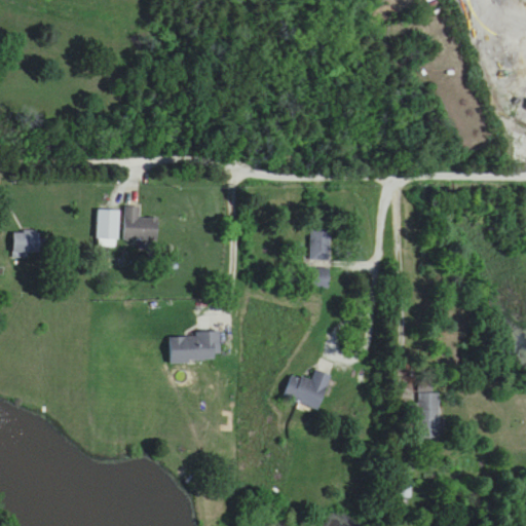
[(157,241),(157,219),(140,219),(140,207),(124,207),(124,241),(157,241)]
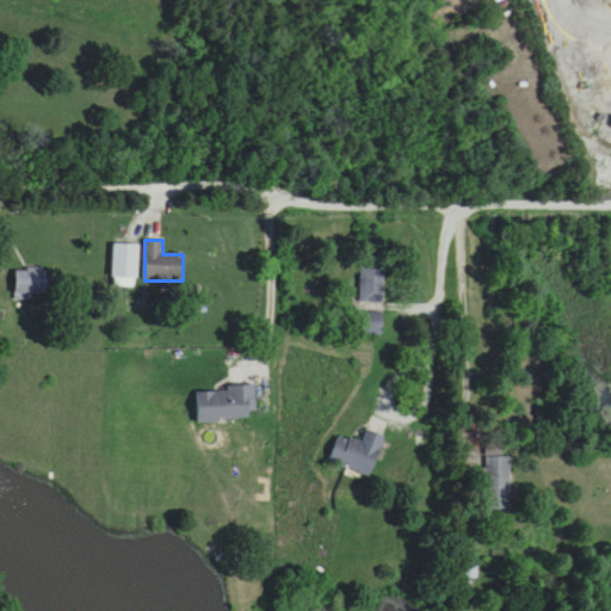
[(383,302),(383,267),(360,267),(360,302),(383,302)]
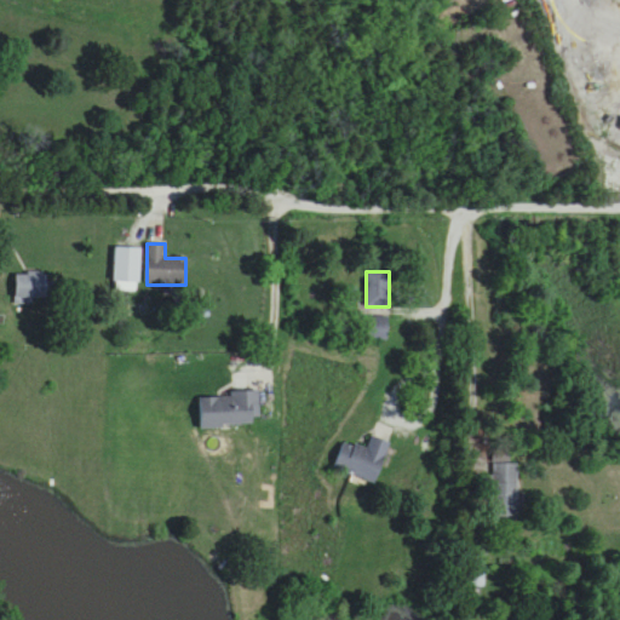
[(15,304),(47,304),(47,275),(15,275),(15,304)]
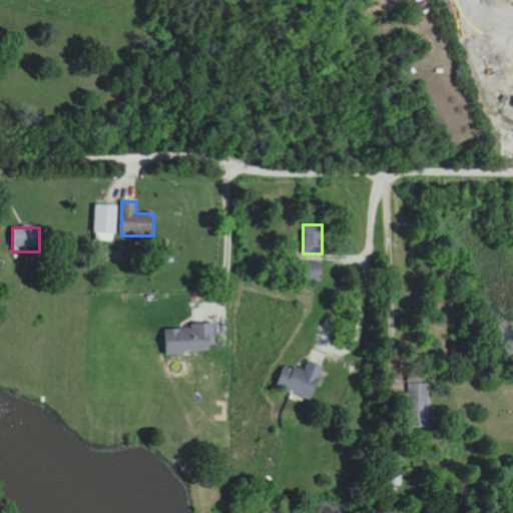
[(214,352),(214,327),(165,328),(166,354),(214,352)]
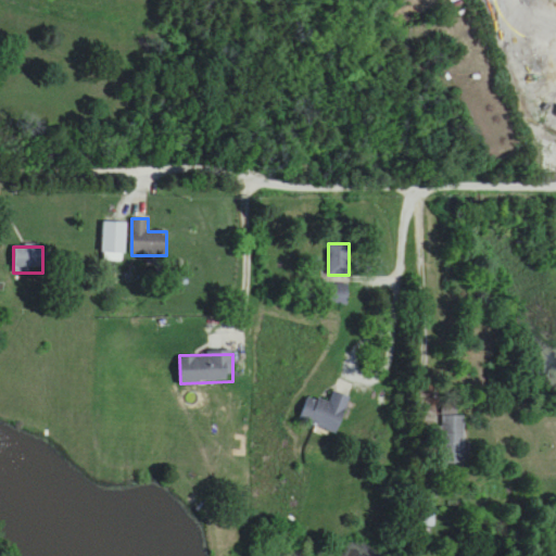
[(329,403),(307,396),(300,424),(337,433),(346,397),(331,393),(329,403)]
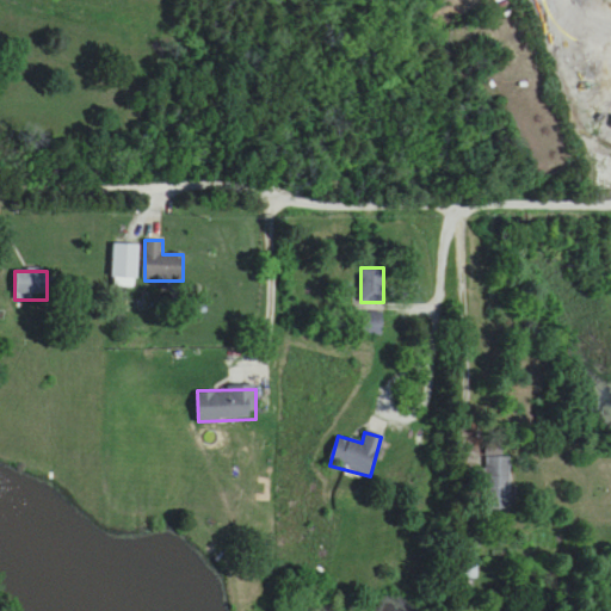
[(486,458),(486,511),(511,511),(511,458),(486,458)]
